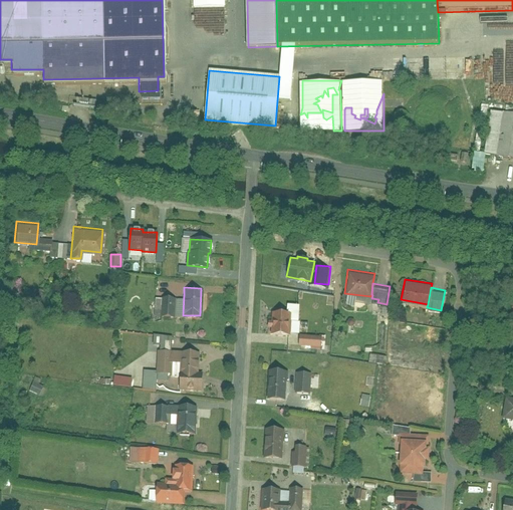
[(183,315),(184,294),(154,294),(152,313),(183,315)]
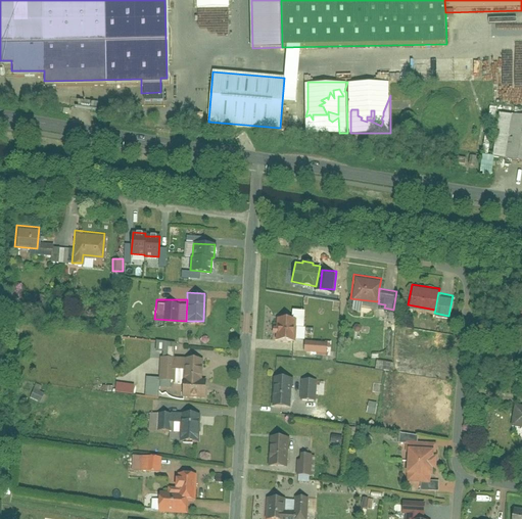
[(275,314),(274,337),(293,338),(294,315),(275,314)]
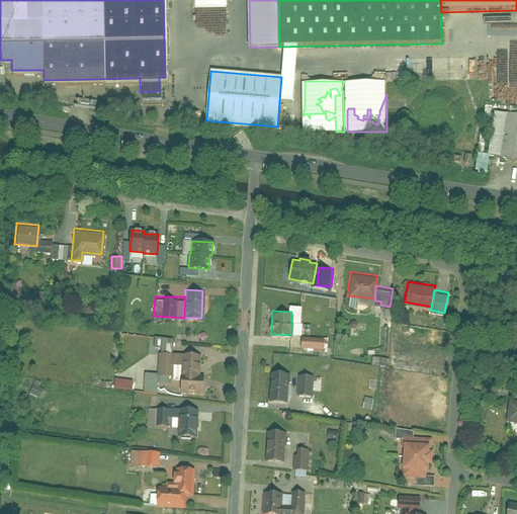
[(300,333),(299,344),(324,346),(325,335),(300,333)]
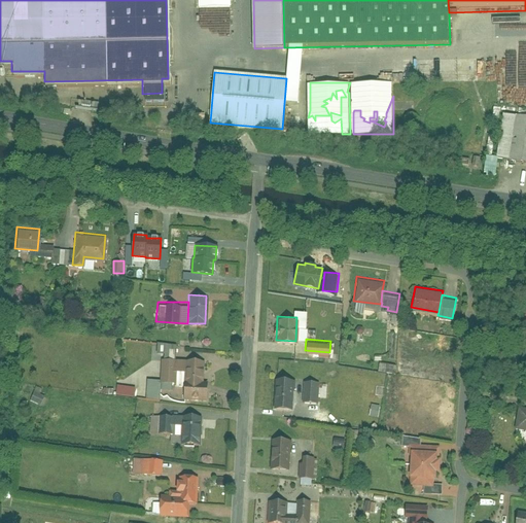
[(166,351),(166,356),(175,357),(175,342),(159,342),(158,351),(166,351)]
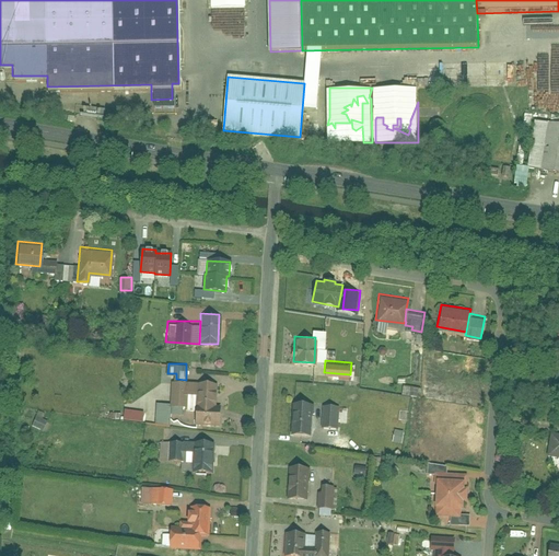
[(216,380),(195,379),(194,421),(218,423),(219,405),(214,405),(216,380)]
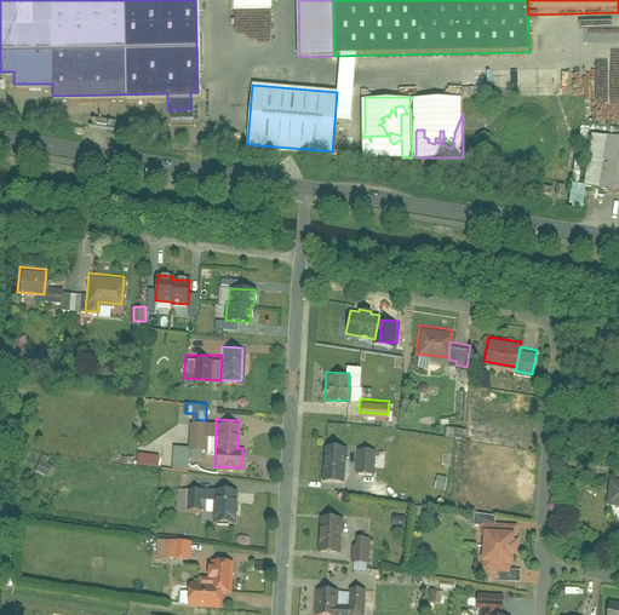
[(321,442),(320,477),(342,478),(344,443),(321,442)]
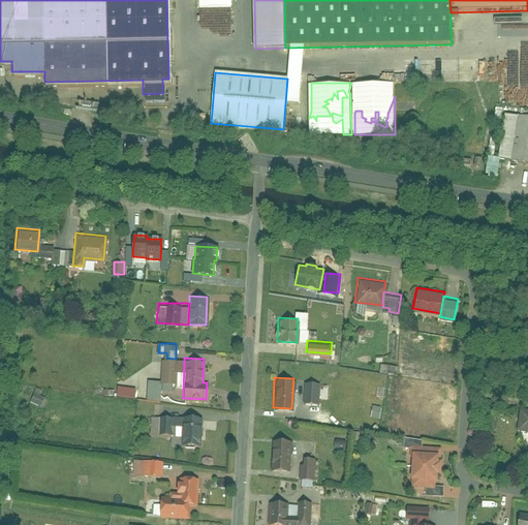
[(303,380),(302,401),(318,402),(320,381),(303,380)]
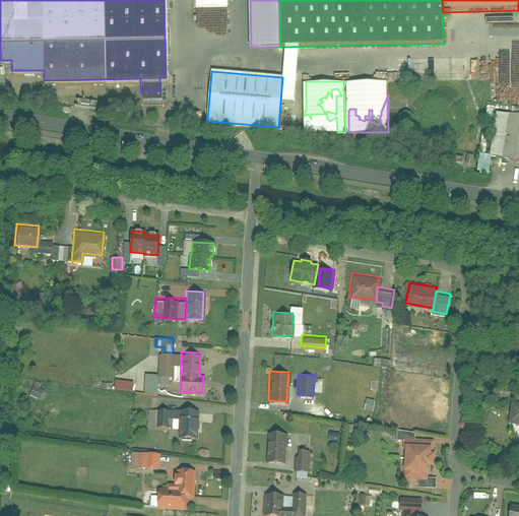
[(116,378),(115,386),(132,389),(134,380),(116,378)]
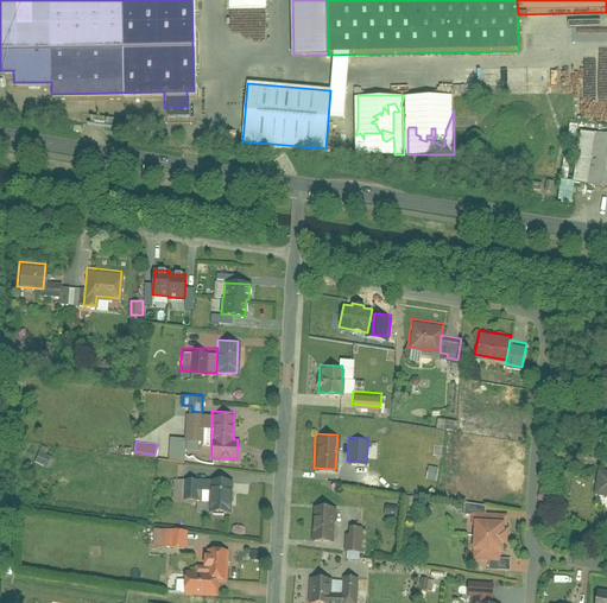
[(592,492),(606,493),(606,467),(596,465),(592,492)]
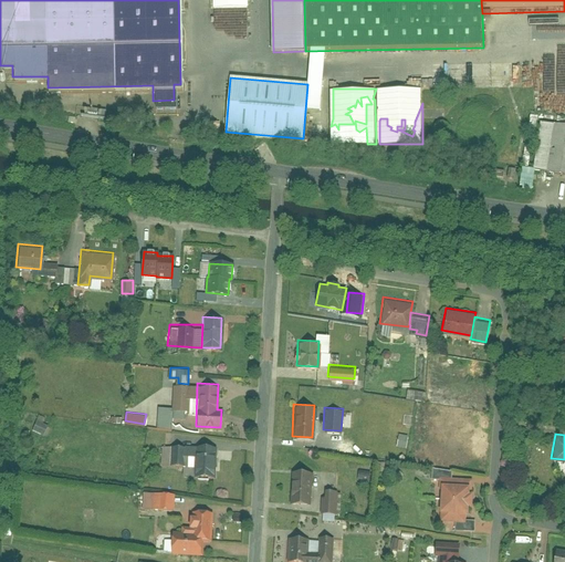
[(194,443),(192,474),(213,475),(215,444),(194,443)]
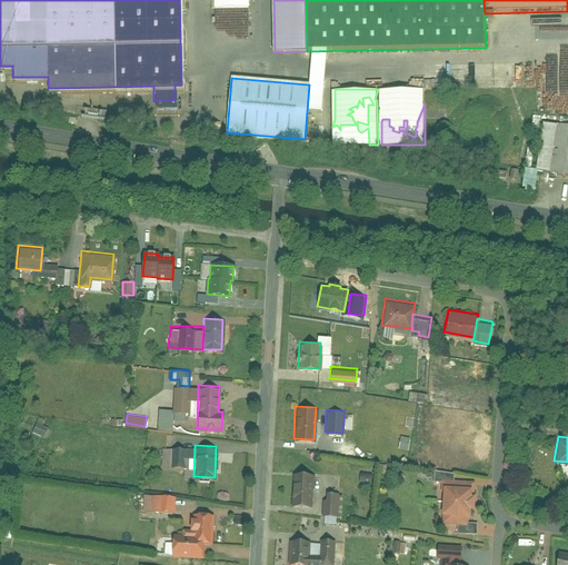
[(292,471),(290,504),(310,505),(312,472),(292,471)]
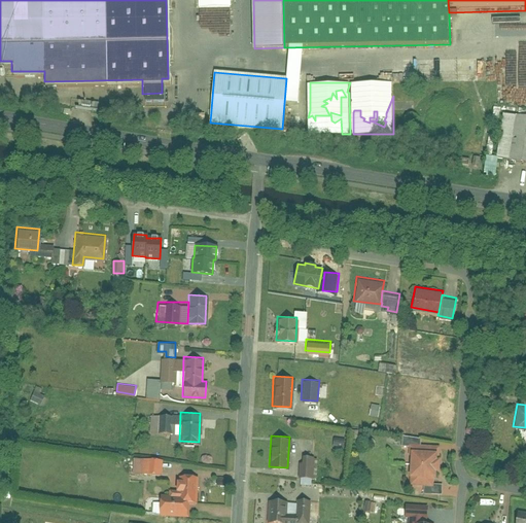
[(334,436),(332,444),(343,446),(344,438),(334,436)]
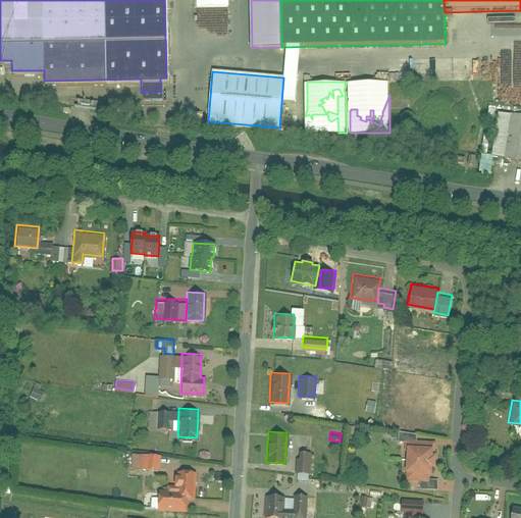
[(404,437),(403,478),(428,479),(427,471),(429,472),(429,464),(433,465),(433,452),(434,439),(404,437)]
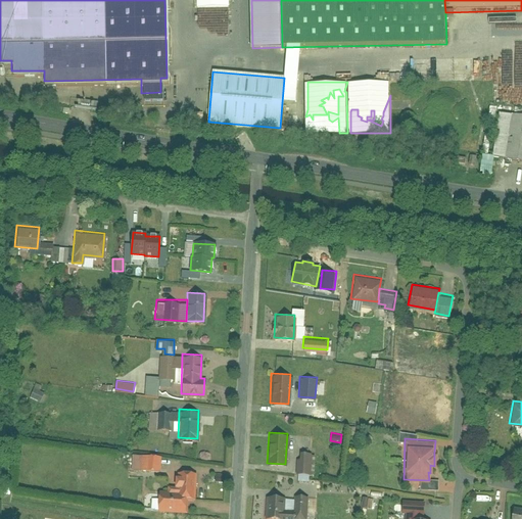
[(132,449),(131,463),(140,464),(160,464),(160,450),(140,449),(132,449)]
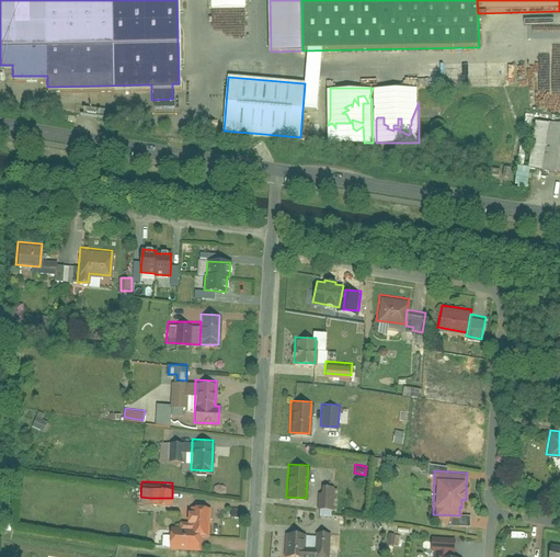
[(317,490),(317,506),(332,507),(333,484),(321,484),(321,490),(317,490)]
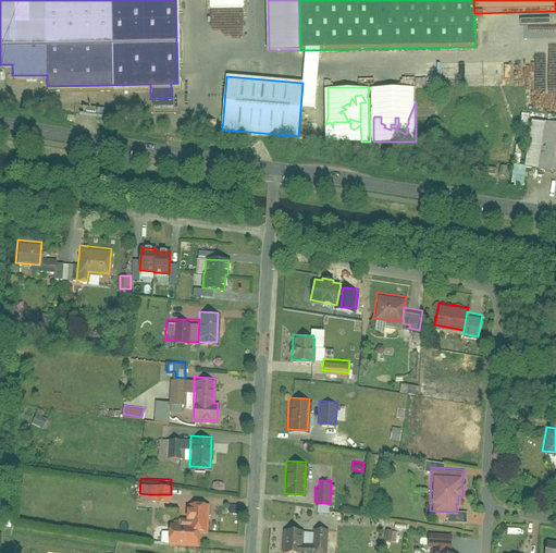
[(185,500),(184,516),(178,515),(177,523),(168,521),(167,541),(198,543),(198,530),(206,530),(208,501),(185,500)]
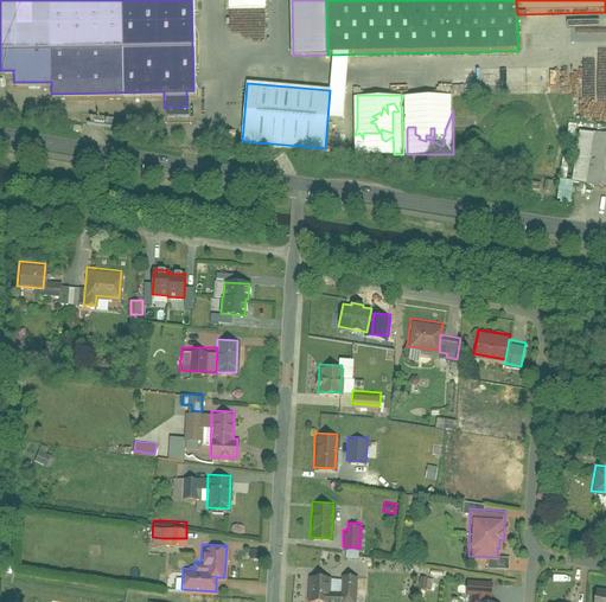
[(329,589),(330,574),(307,574),(307,601),(355,601),(356,572),(340,572),(339,589),(329,589)]
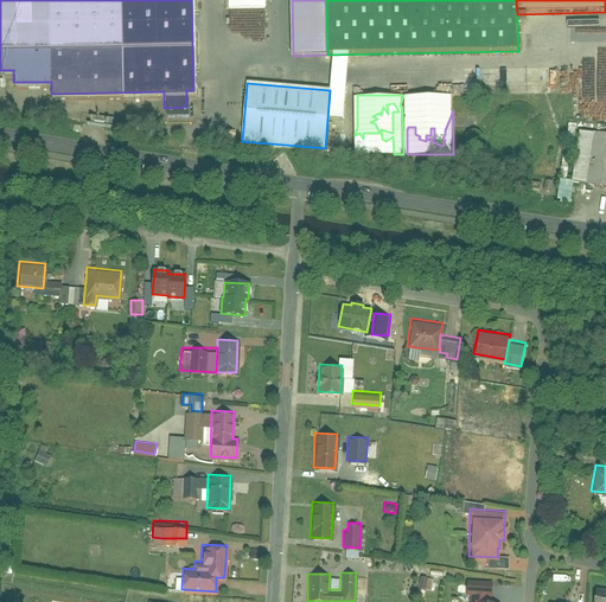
[(605,601),(605,586),(594,584),(591,601),(605,601)]
